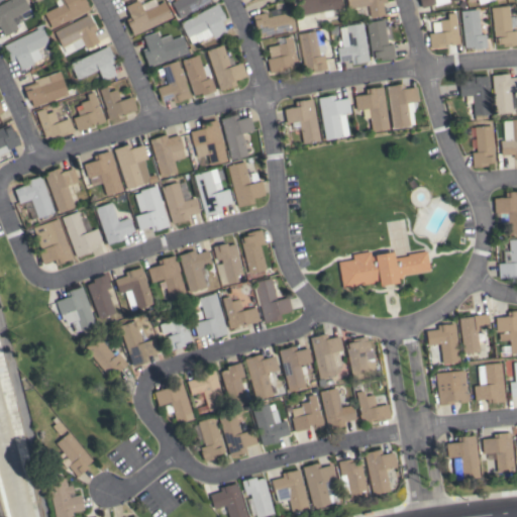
[(0,3),(6,0),(24,0),(29,8),(19,13),(21,18),(20,21),(15,24),(17,29),(4,36),(0,28),(0,3)]
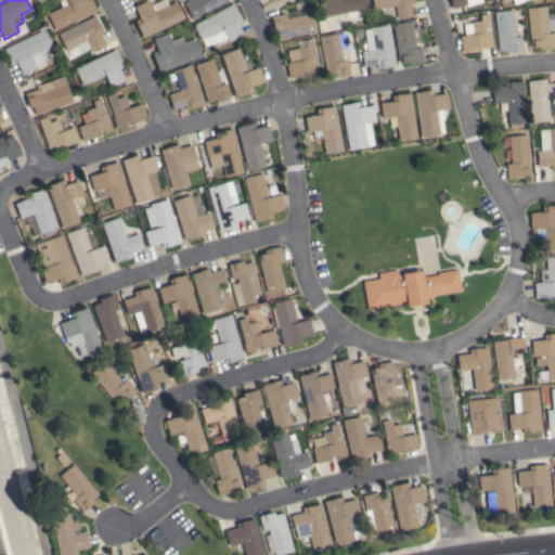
[(90,0),(95,10),(55,30),(47,14),(61,7),(57,0),(90,0)]
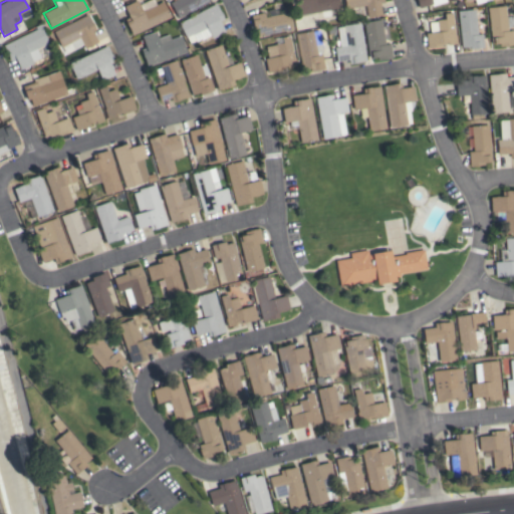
[(132,35),(124,19),(130,17),(123,6),(137,0),(139,4),(147,0),(154,0),(156,4),(163,1),(170,17),(132,35)]
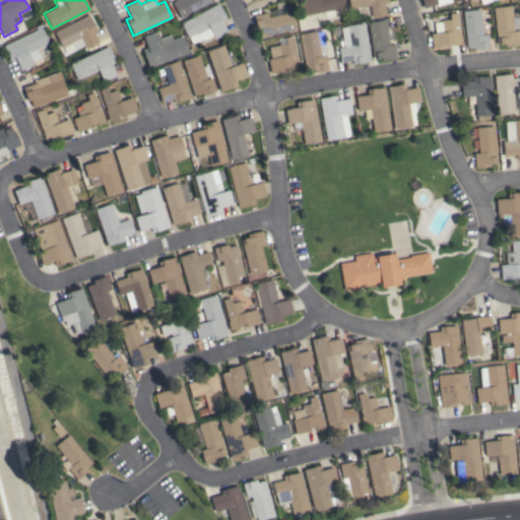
[(212,0),(180,18),(172,2),(175,0),(212,0)]
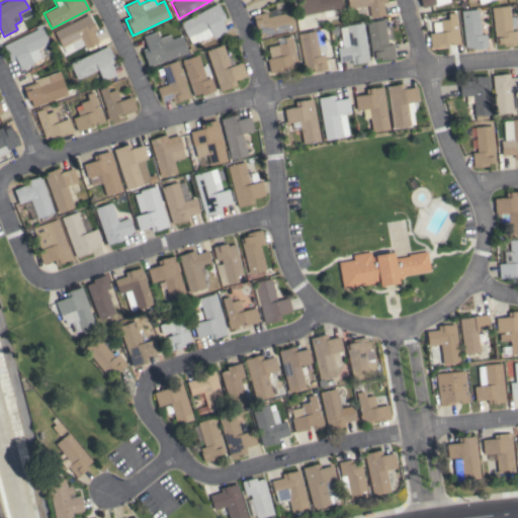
[(340,0),(342,7),(334,9),(335,16),(324,18),(323,11),(296,16),(293,2),(303,0),(340,0)]
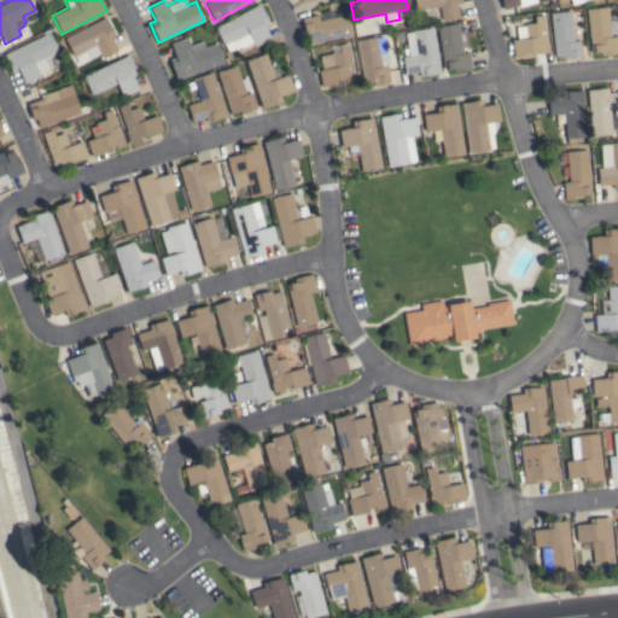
[(460,0),(461,4),(458,4),(459,18),(442,21),(442,19),(425,15),(424,9),(415,10),(414,0),(460,0)]
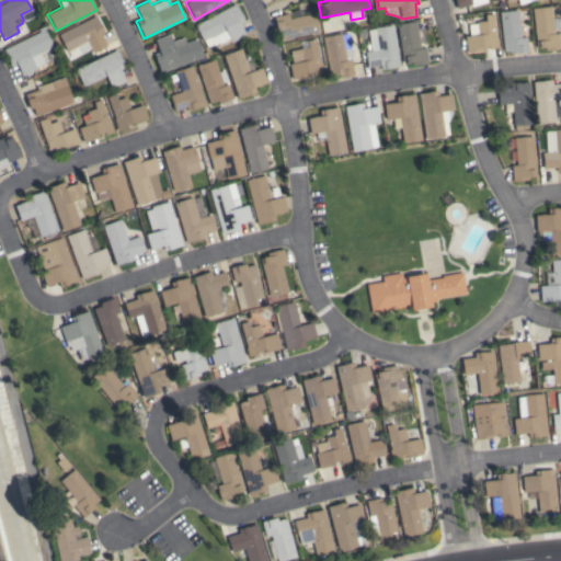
[(493,0),(471,7),(470,4),(456,9),(453,0),(493,0)]
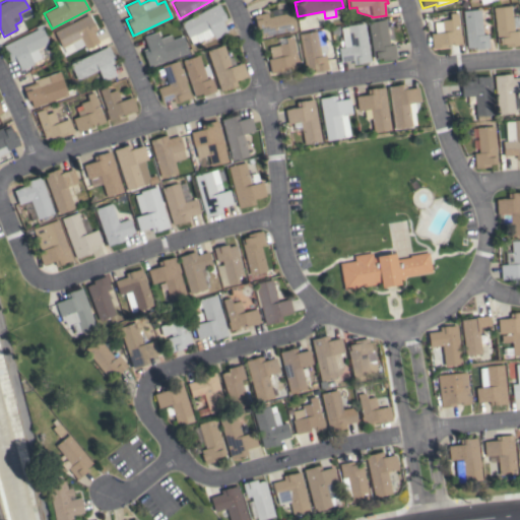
[(218,3),(226,18),(221,21),(228,31),(214,39),(212,36),(203,40),(198,42),(197,41),(191,44),(180,23),(218,3)]
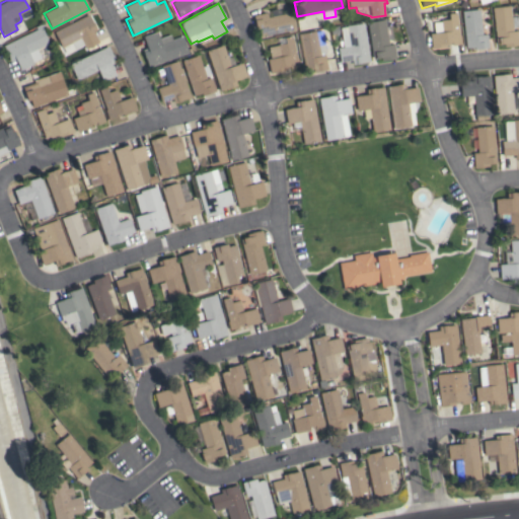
[(492,7),(510,5),(512,30),(517,30),(518,45),(504,47),(504,44),(498,45),(498,44),(496,44),(492,7)]
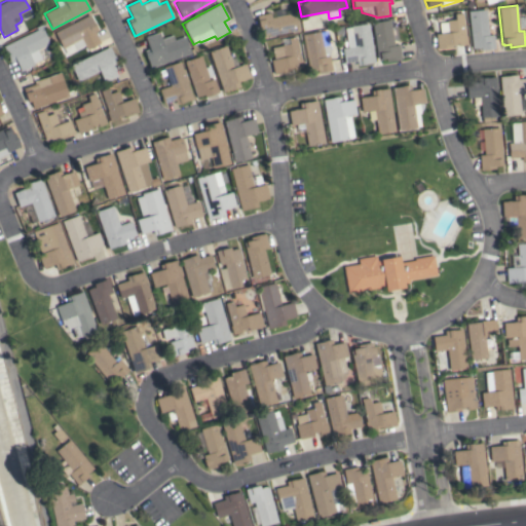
[(270,12),(271,17),(274,16),(273,10),(294,6),(295,12),(296,12),(300,29),(264,37),(262,29),(260,30),(257,15),(270,12)]
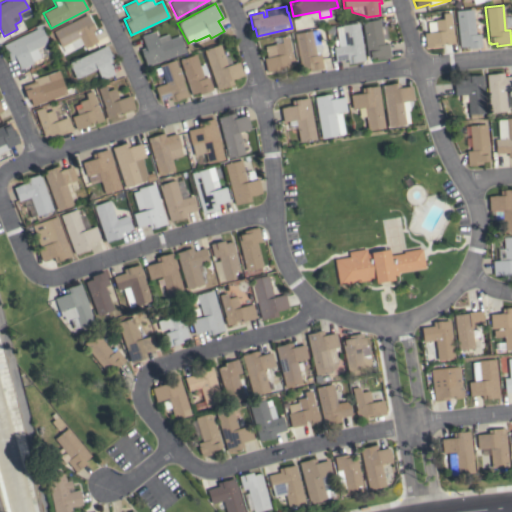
[(455,11),(472,9),(475,34),(480,33),(481,47),(467,49),(467,46),(459,47),(455,11)]
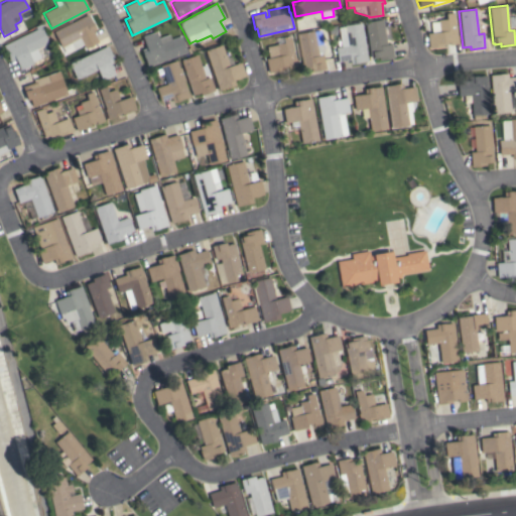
[(445,19),(445,13),(454,12),(456,34),(458,34),(458,43),(455,43),(455,44),(448,45),(448,43),(443,44),(443,46),(428,47),(427,33),(438,32),(437,20),(445,19)]
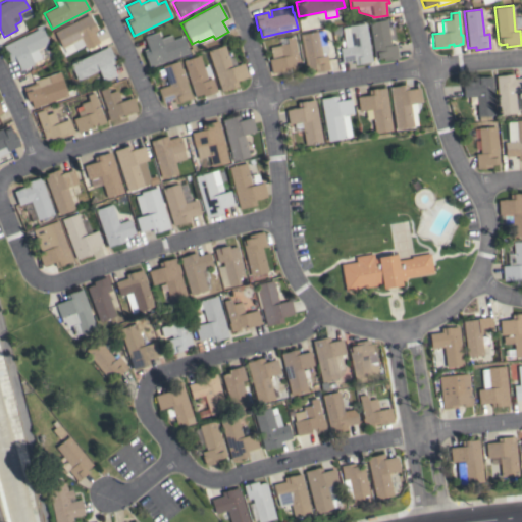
[(89,14),(97,30),(94,32),(99,43),(86,49),(82,42),(76,45),(74,41),(62,47),(54,32),(89,14)]
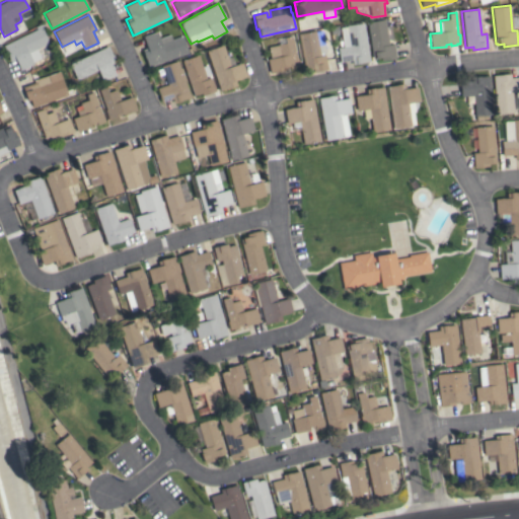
[(367,22),(384,19),(384,20),(390,19),(390,18),(397,17),(402,34),(393,35),(393,40),(388,41),(388,45),(393,44),(395,58),(381,60),(380,58),(375,59),(375,58),(373,59),(367,22)]
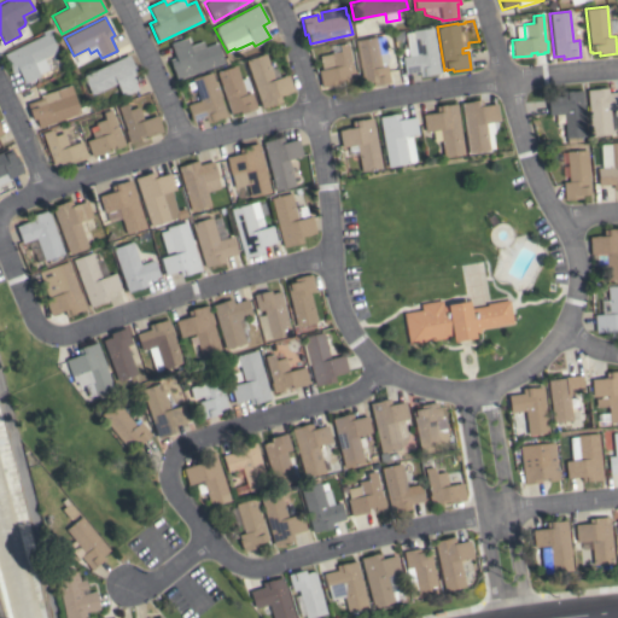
[(402,57),(408,56),(404,38),(414,36),(413,30),(431,28),(430,24),(433,24),(436,45),(435,45),(439,74),(419,77),(419,71),(404,74),(402,57)]
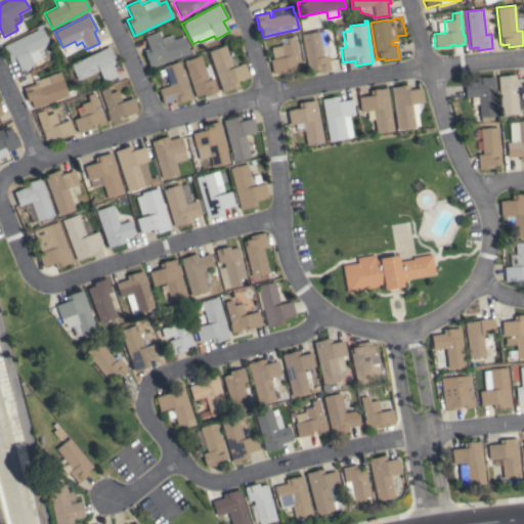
[(41,27),(49,43),(29,53),(34,64),(20,71),(15,59),(10,62),(6,54),(7,54),(3,46),(41,27)]
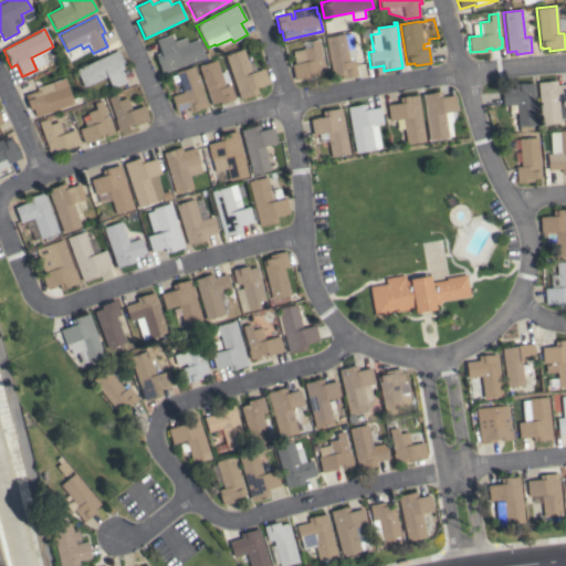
[(325,37),(344,33),(344,34),(350,33),(355,54),(354,60),(357,75),(342,79),(341,75),(333,76),(325,37)]
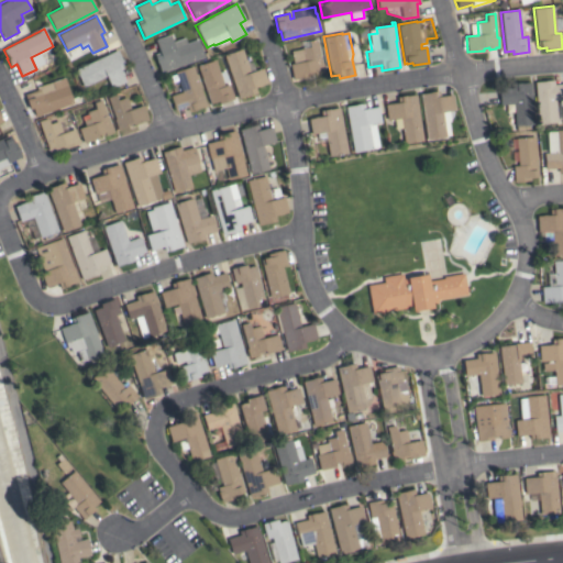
[(161,73),(154,54),(159,52),(155,40),(169,34),(173,42),(184,37),(186,43),(198,39),(205,57),(161,73)]
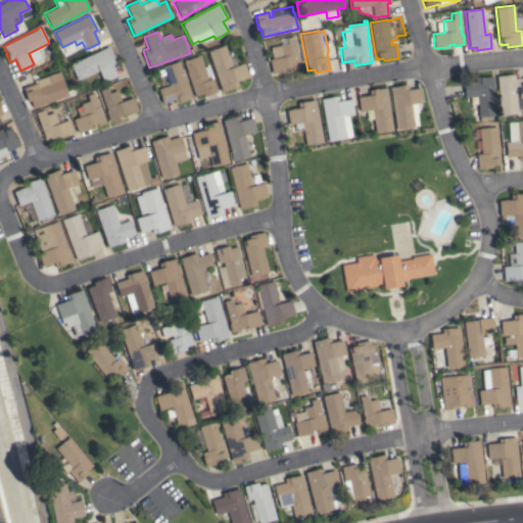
[(270,59),(273,58),(271,47),(280,45),(281,44),(280,39),(294,36),(298,58),(299,57),(301,67),(291,69),(291,68),(286,69),(286,70),(272,74),(270,59)]
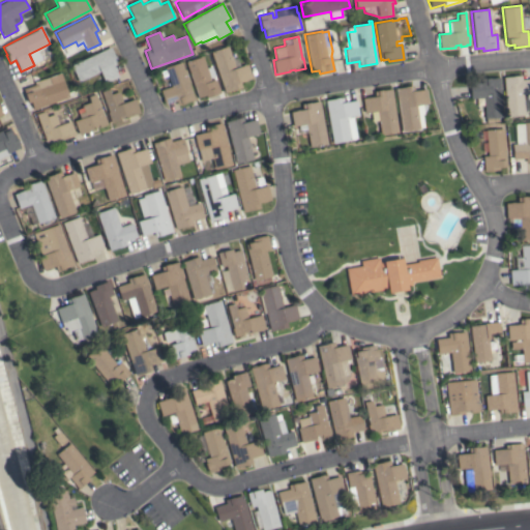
[(252,78),(240,82),(241,87),(225,93),(210,51),(228,46),(232,59),(237,57),(240,66),(246,64),(252,78)]
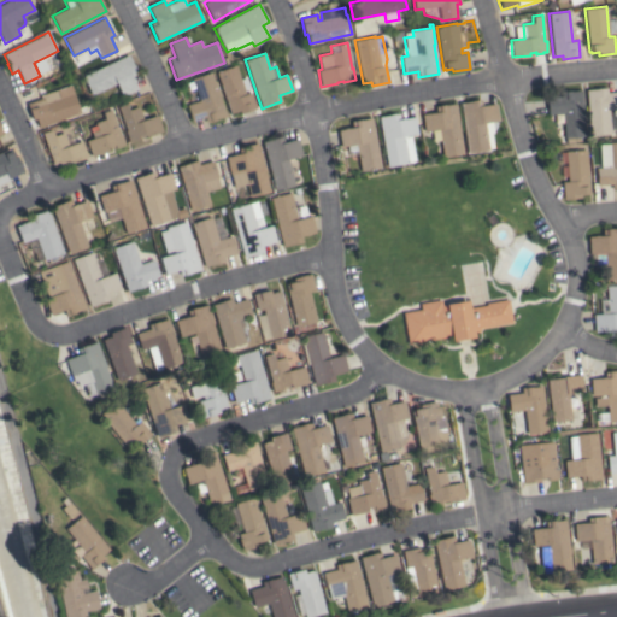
[(128,54),(133,65),(133,64),(137,74),(131,76),(137,89),(122,97),(116,83),(92,95),(82,76),(128,54)]
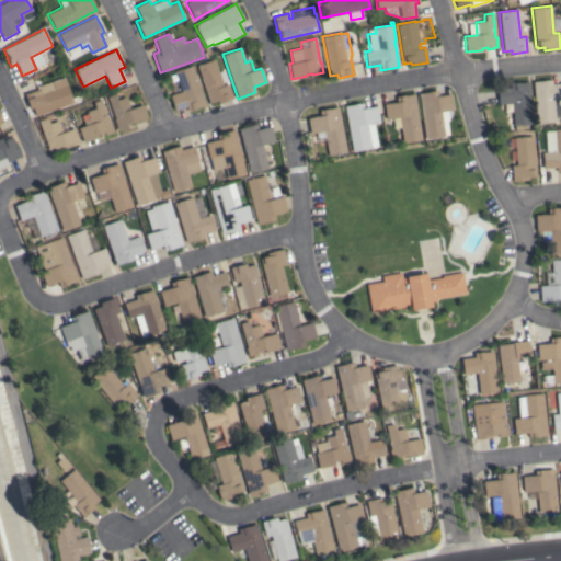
[(232,99),(218,103),(217,101),(208,103),(196,65),(215,59),(218,71),(222,70),(226,80),(222,82),(224,86),(228,83),(232,99)]
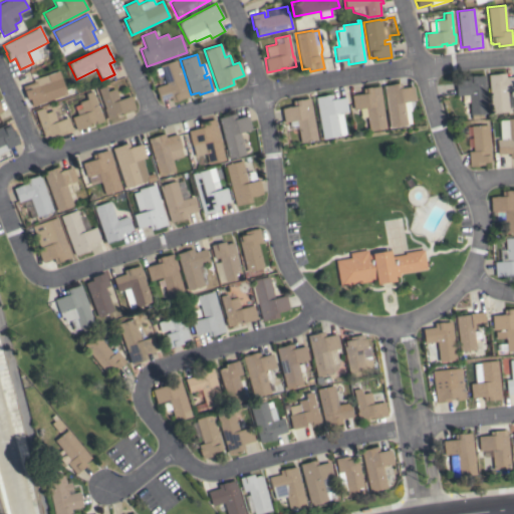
[(189,96),(173,102),(171,97),(161,100),(156,87),(159,85),(156,77),(163,75),(160,65),(176,59),(189,96)]
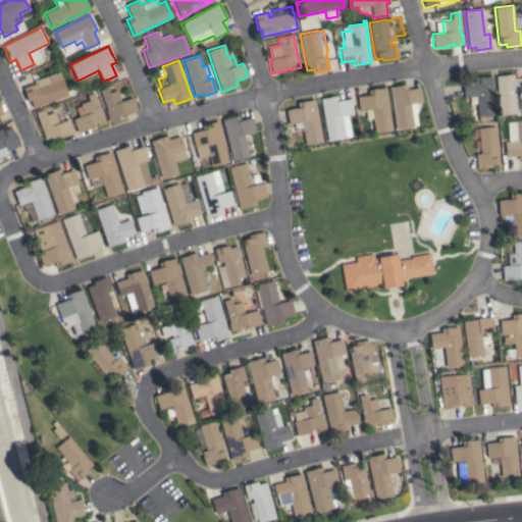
[(33,107),(31,100),(28,101),(22,87),(37,83),(38,87),(50,83),(48,75),(59,71),(67,96),(33,107)]
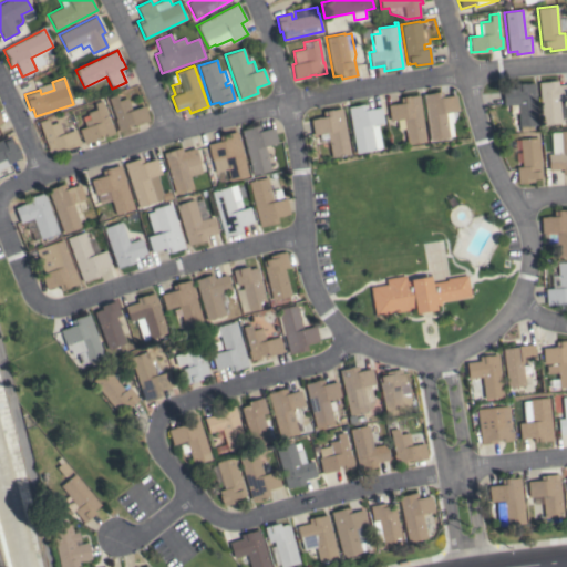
[(566,100),(564,101),(566,121),(560,122),(560,123),(542,125),(538,82),(557,80),(557,84),(566,83),(566,100)]
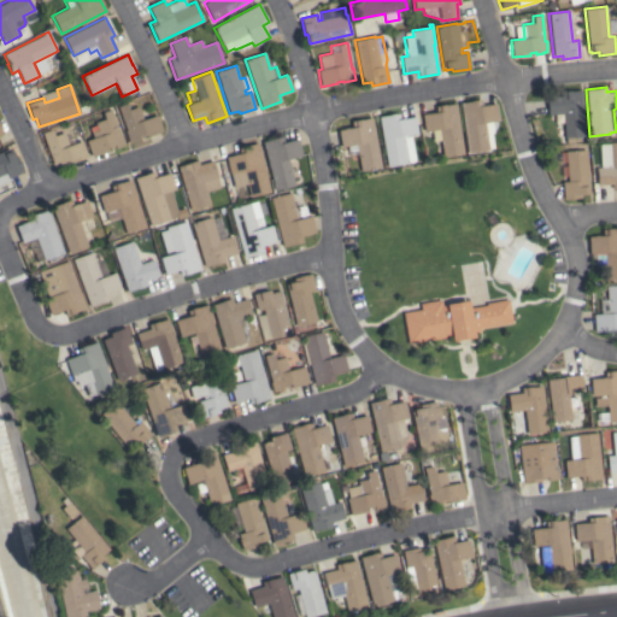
[(586,136),(574,137),(574,142),(566,142),(565,137),(564,137),(564,135),(558,136),(552,115),(547,115),(546,98),(560,97),(560,92),(581,90),(586,136)]
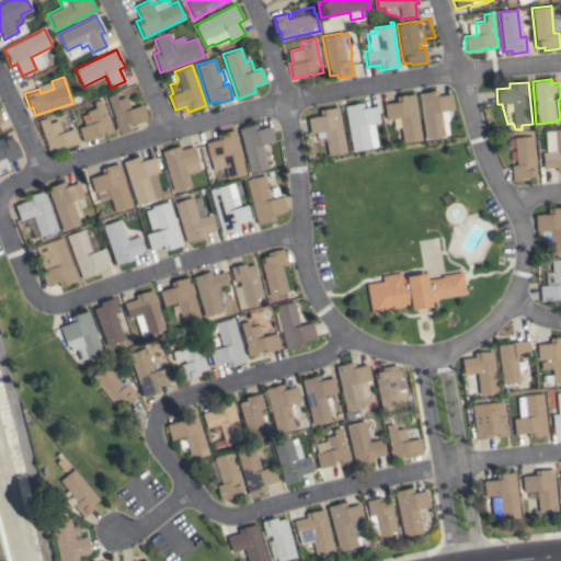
[(453,110),(447,111),(448,121),(446,121),(448,135),(444,135),(444,136),(424,139),(418,93),(428,92),(428,91),(437,90),(438,96),(450,94),(453,110)]
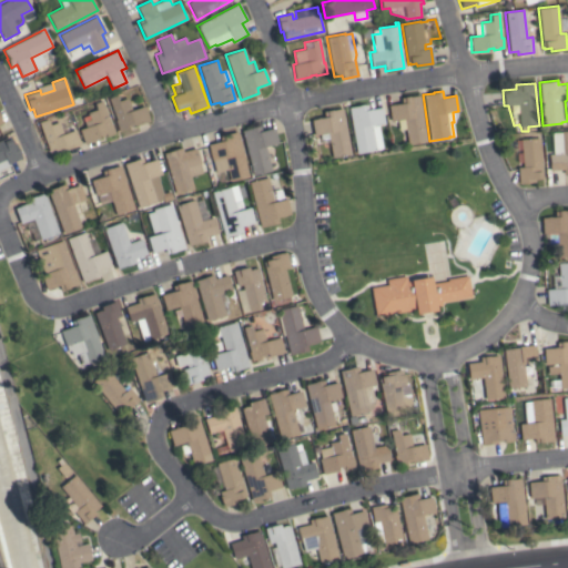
[(150,120),(119,131),(115,120),(109,98),(117,94),(119,101),(128,98),(131,110),(144,105),(150,120)]
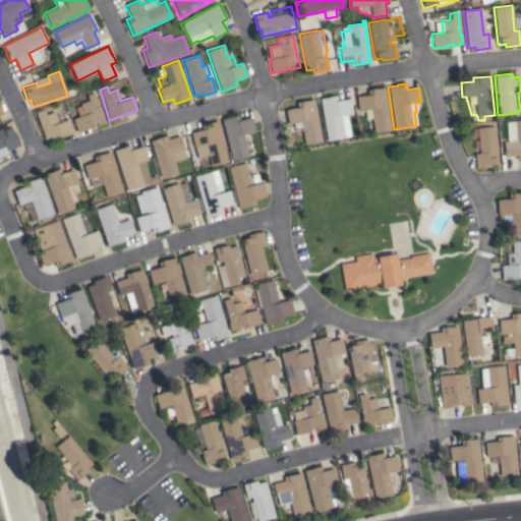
[(391,129),(373,132),(370,109),(358,111),(356,97),(368,95),(367,90),(385,88),(391,129)]
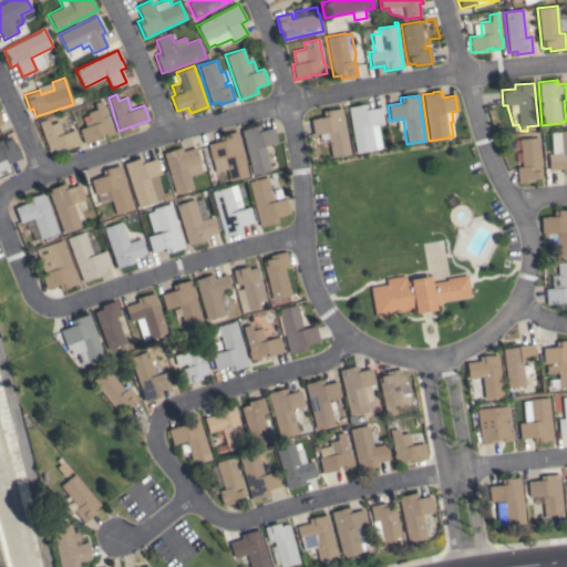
[(110,123),(112,123),(115,133),(84,144),(79,129),(85,126),(82,116),(88,114),(88,112),(96,109),(94,103),(102,100),(110,123)]
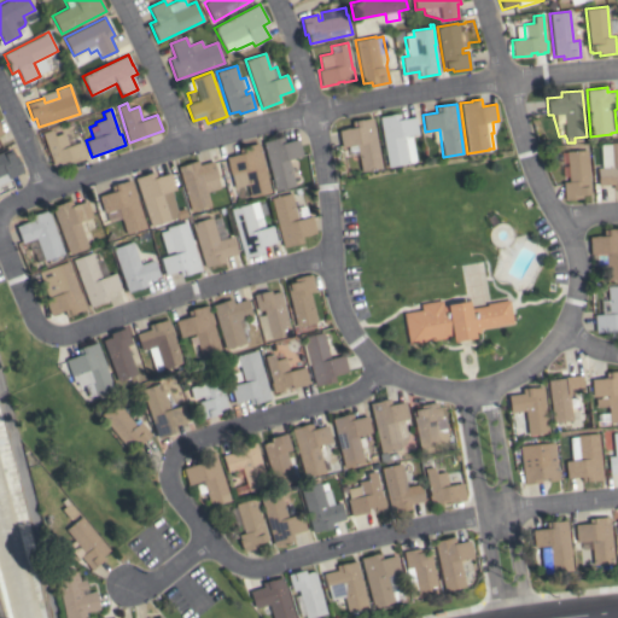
[(418,134),(410,135),(415,161),(408,162),(408,163),(388,167),(379,117),(400,114),(401,120),(414,117),(418,134)]
